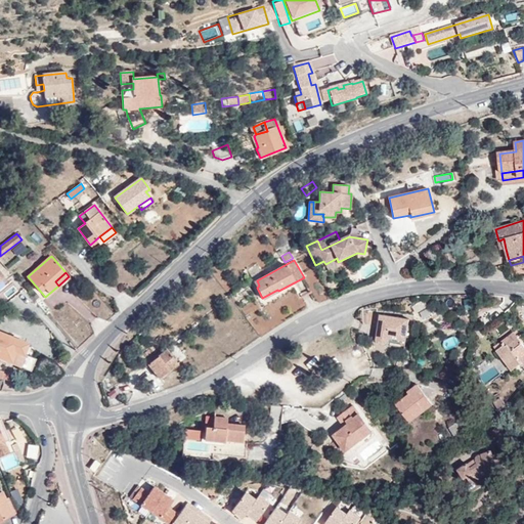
[(406,341),(410,319),(380,315),(377,340),(381,345),(383,346),(387,346),(390,342),(391,339),(406,341)]
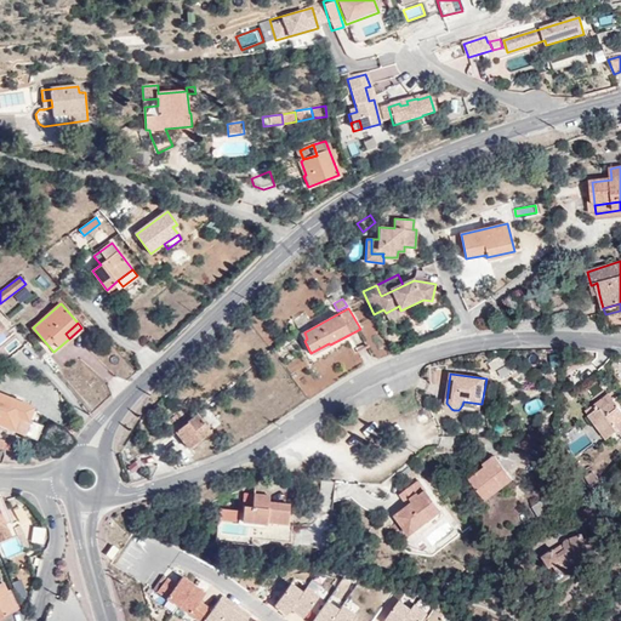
[(0,393),(0,425),(36,439),(43,426),(29,421),(34,408),(0,393)]
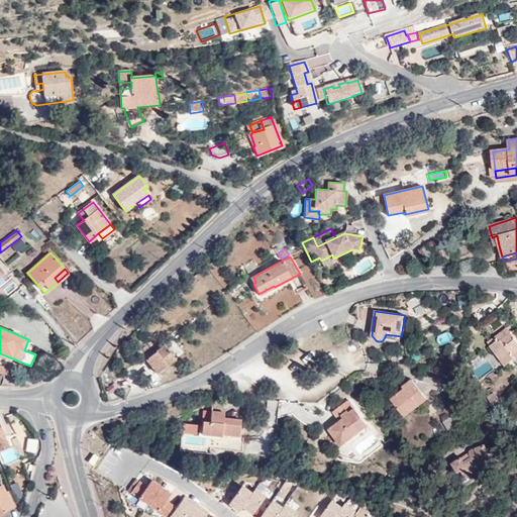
[(502,340),(512,333),(508,328),(495,337),(498,341),(500,339),(502,340)]
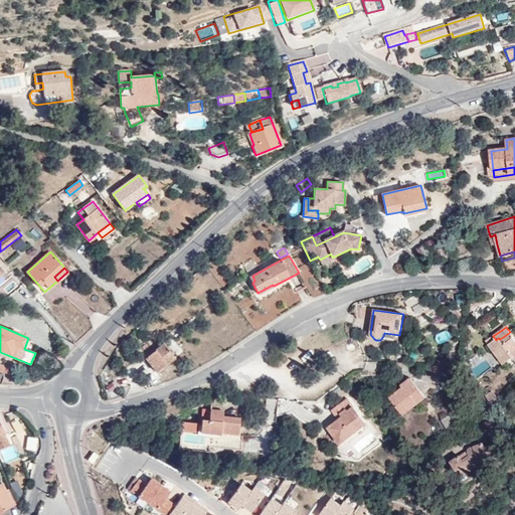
[(439,345),(451,339),(447,330),(435,335),(439,345)]
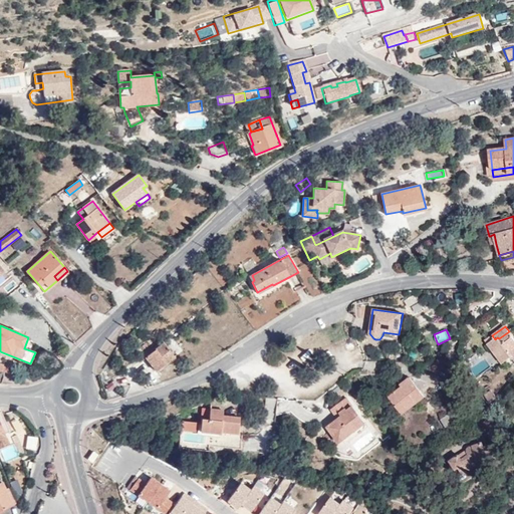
[(510,353),(513,349),(513,337),(509,331),(499,338),(497,337),(495,339),(488,344),(503,364),(512,357),(510,353)]
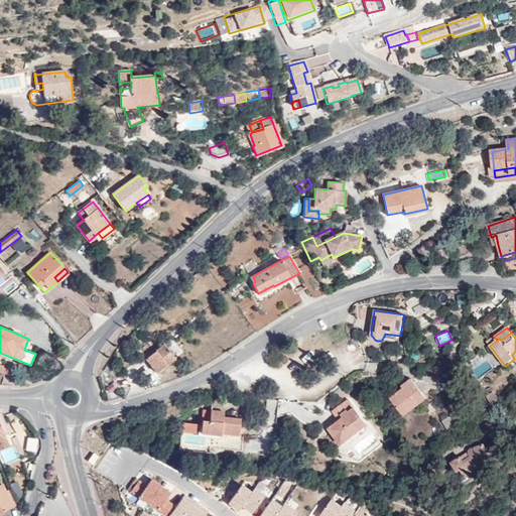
[(157,374),(175,359),(164,345),(146,360),(157,374)]
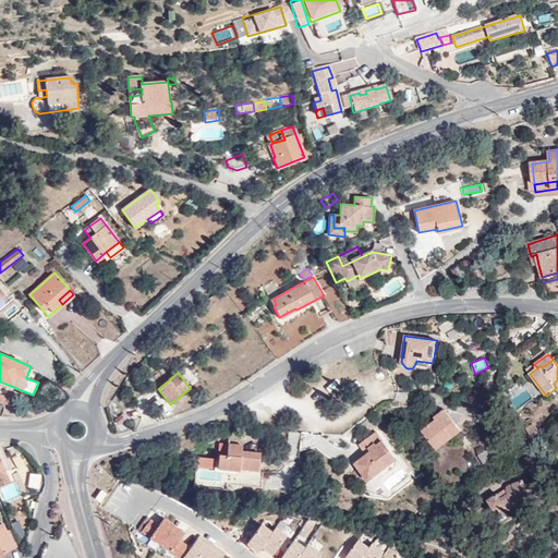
[(306,396),(314,407),(325,400),(317,388),(306,396)]
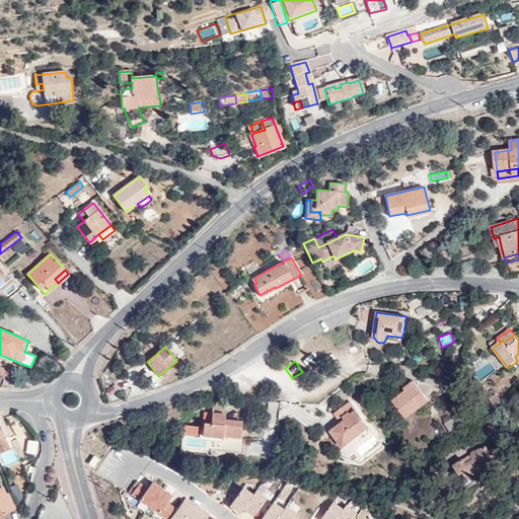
[(417,401),(426,395),(415,381),(404,388),(406,391),(393,401),(406,419),(422,408),(417,401)]
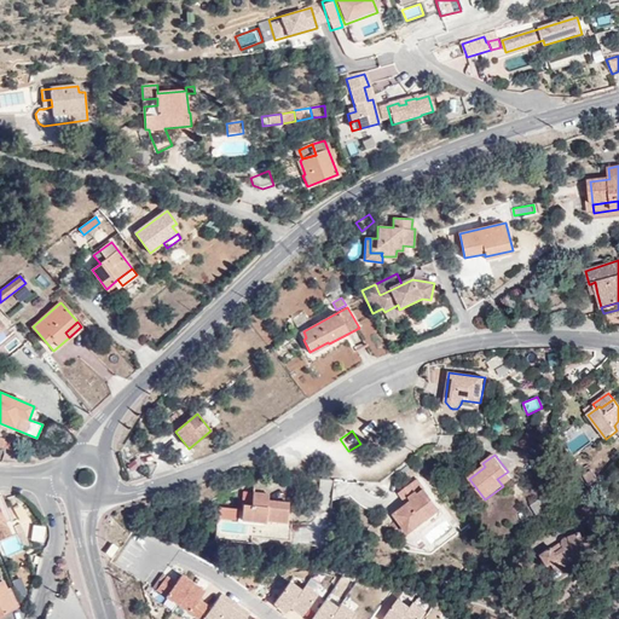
[(513,479),(508,472),(497,479),(503,486),(513,479)]
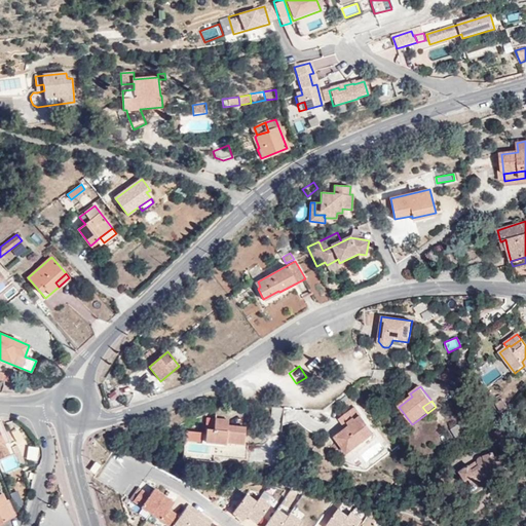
[(346,442),(353,450),(375,434),(355,408),(344,416),(351,426),(347,429),(336,438),(342,445),(346,442)]
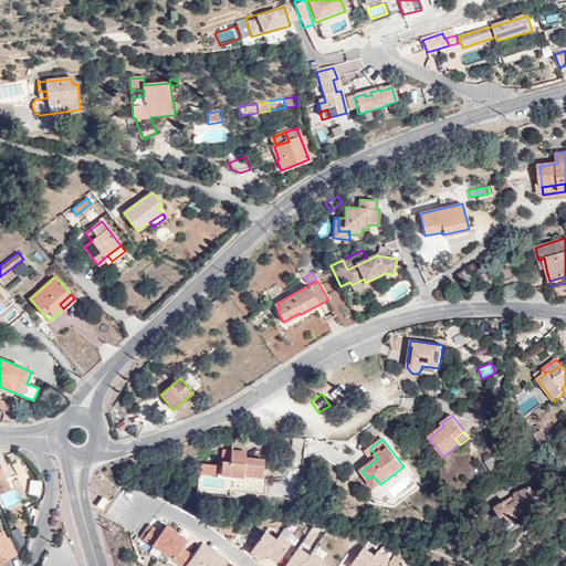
[(233,448),(232,460),(224,459),(222,474),(245,477),(247,473),(264,474),(265,457),(248,456),(243,454),(243,449),(233,448)]
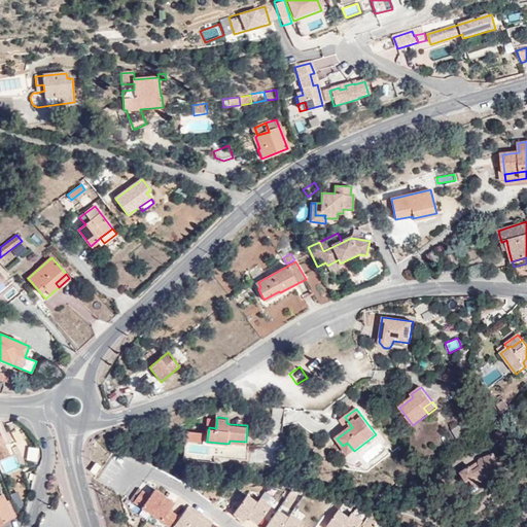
[(352,427),(345,417),(341,420),(348,430),(352,427)]
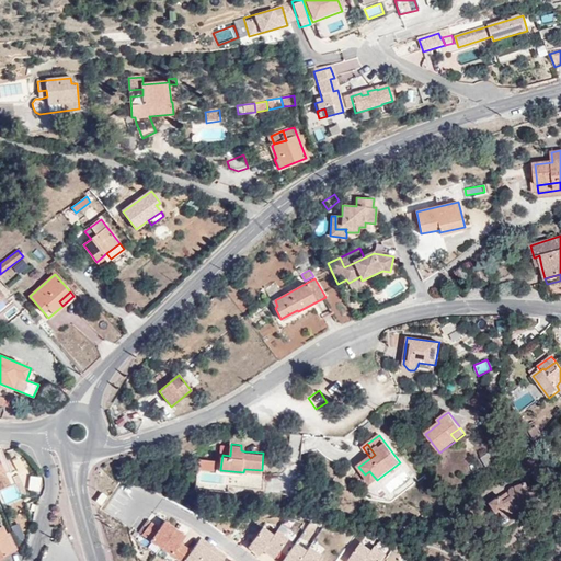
[(0,449),(0,462),(4,473),(10,471),(1,449),(0,449)]
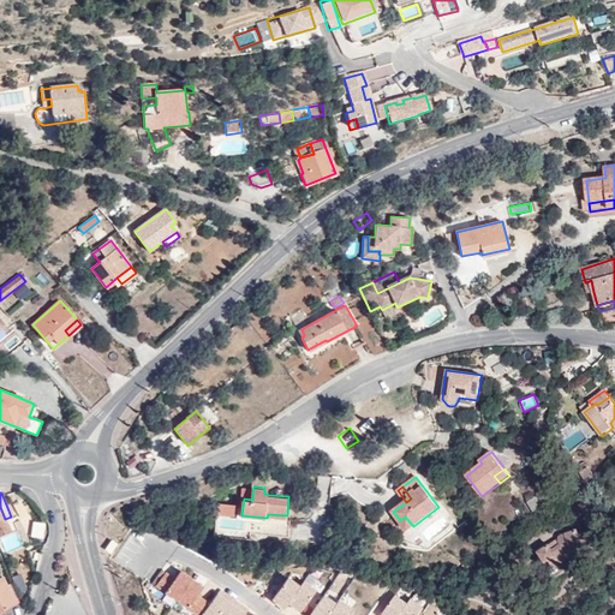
[(536,511),(548,502),(541,494),(530,502),(536,511)]
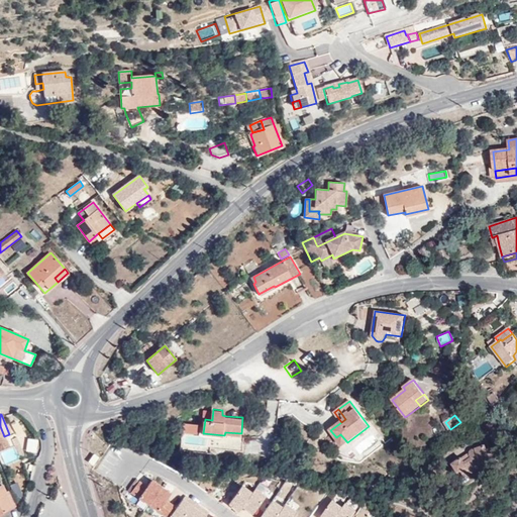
[(0,449),(8,446),(4,436),(0,426),(0,449)]
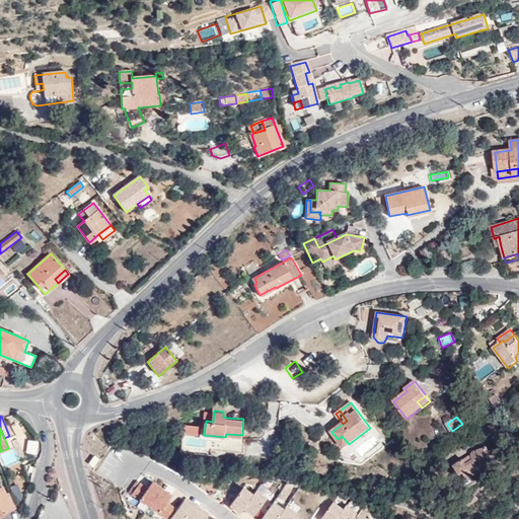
[(344,448),(349,444),(342,436),(338,439),(344,448)]
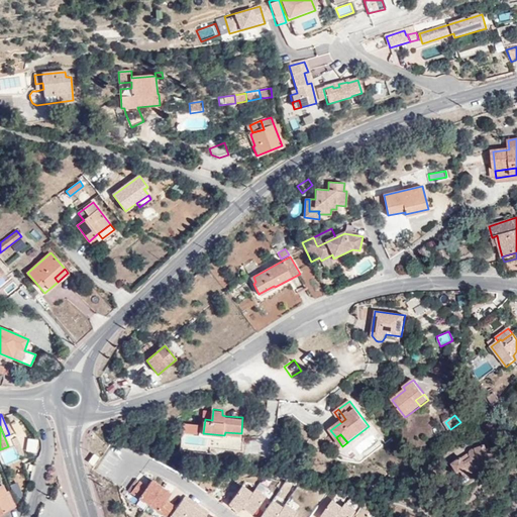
[(26,439),(25,452),(36,452),(37,439),(26,439)]
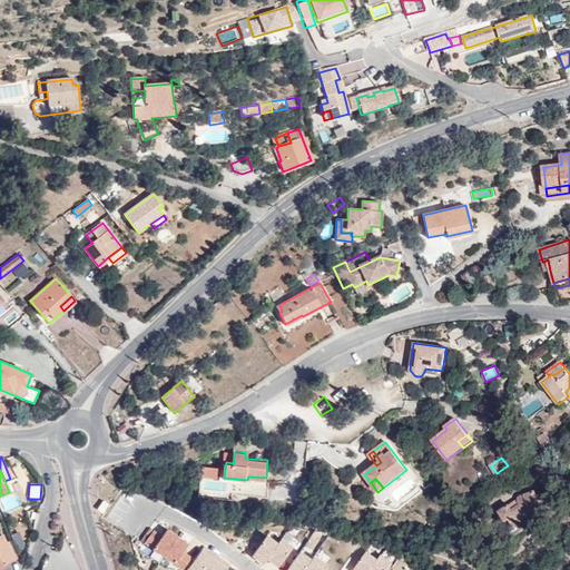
[(551,505),(546,491),(537,495),(534,490),(519,497),(519,499),(499,511),(505,521),(509,520),(513,526),(531,513),(551,505)]
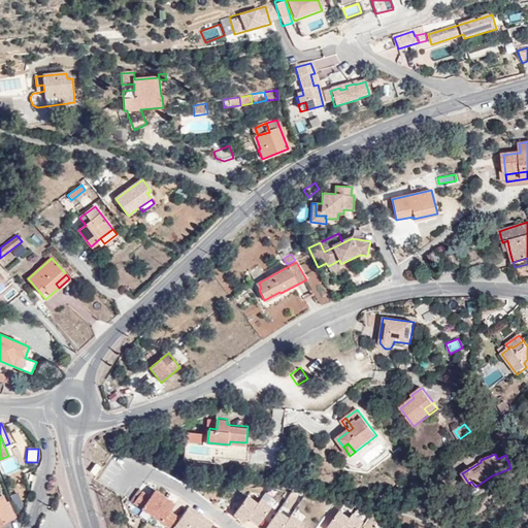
[(166,527),(170,527),(177,517),(170,512),(174,504),(154,490),(150,496),(138,489),(129,502),(166,527)]
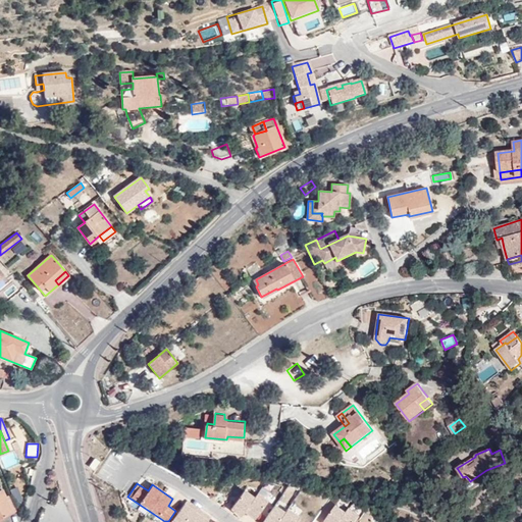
[(13,513),(6,498),(2,489),(0,489),(0,517),(2,516),(3,518),(4,517),(13,513)]
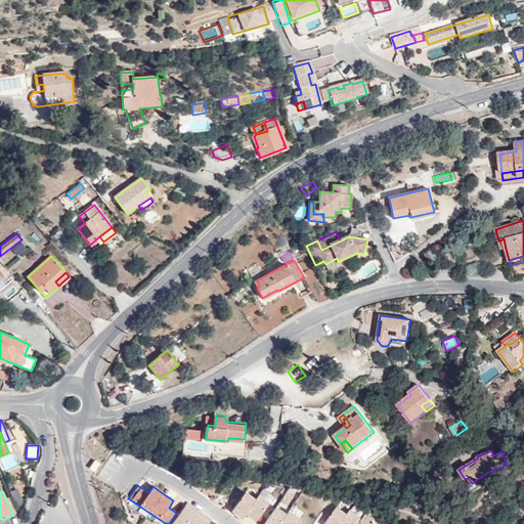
[(9,498),(6,499),(13,515),(16,513),(9,498)]
